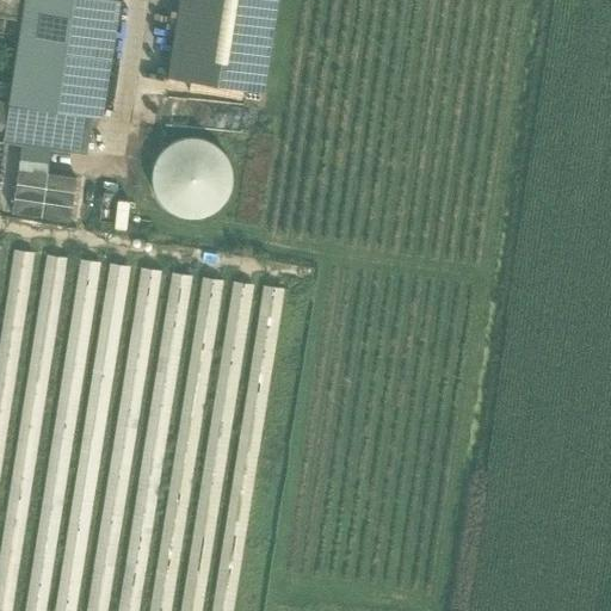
[(0,0),(0,10),(22,14),(23,0),(0,0)]
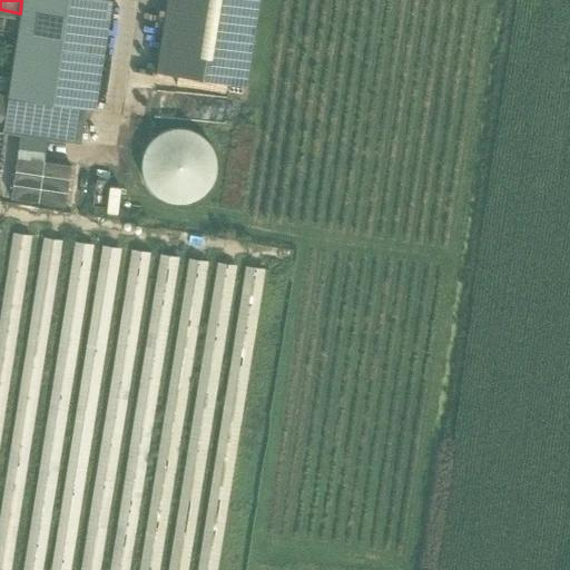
[(6,98),(8,98),(69,108),(92,111),(111,1),(101,0),(21,0),(20,13),(6,98)]
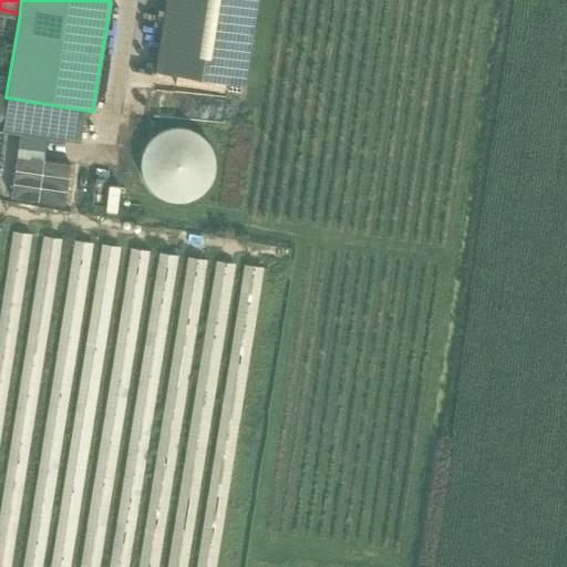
[(166,0),(156,70),(244,82),(255,0),(166,0)]
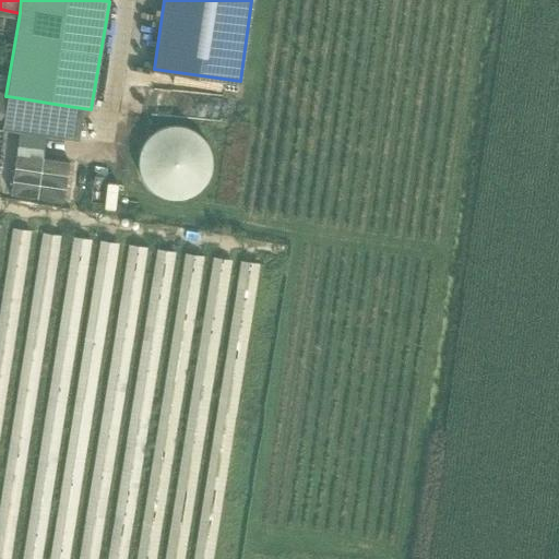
[(68,106),(8,96),(2,131),(63,140),(68,106)]
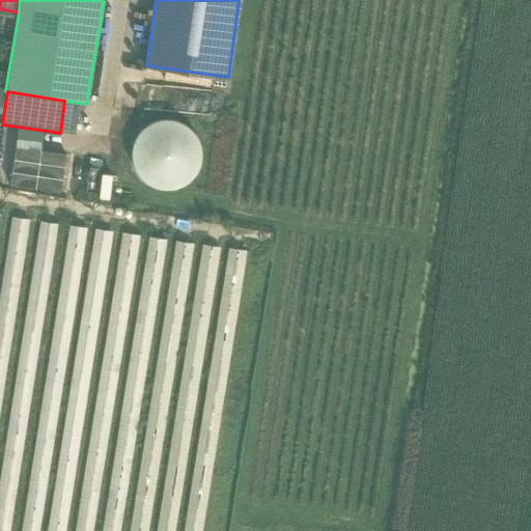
[(134,171),(140,180),(150,186),(161,189),(172,187),(183,182),(190,173),(194,163),(195,152),(192,141),(186,132),(175,126),(165,123),(156,123),(146,128),(138,134),(133,141),(130,150),(130,161),(134,171)]
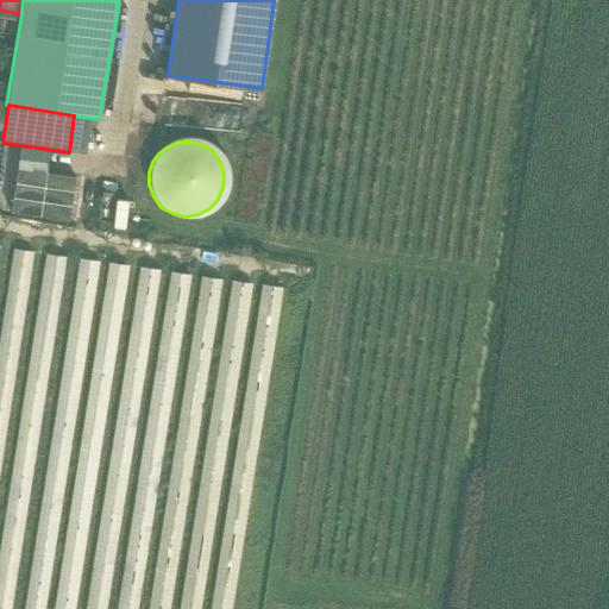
[(44,187),(46,174),(17,169),(16,183),(44,187)]
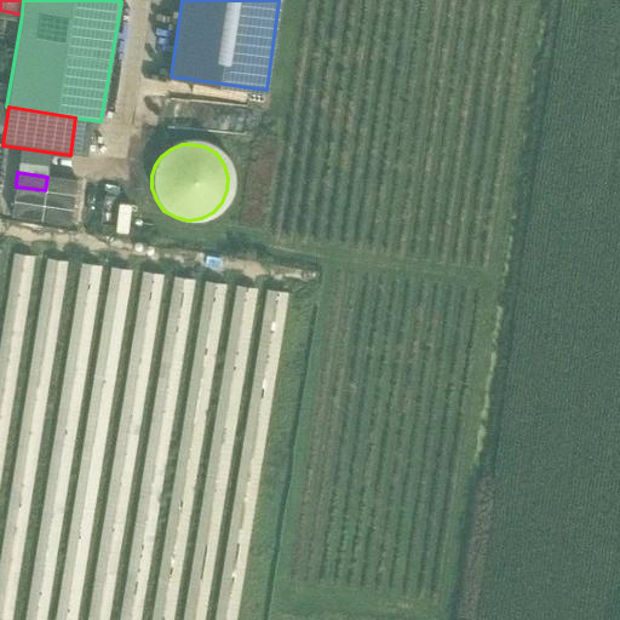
[(45,190),(74,195),(76,181),(47,177),(45,190)]
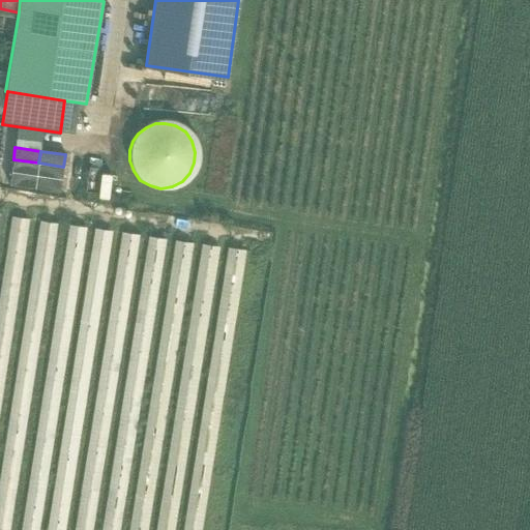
[(38,163),(13,159),(11,173),(36,176),(38,163)]
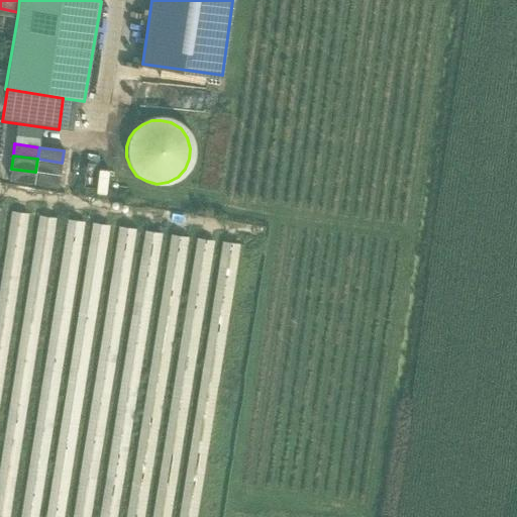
[(60,175),(62,163),(37,159),(35,172),(60,175)]
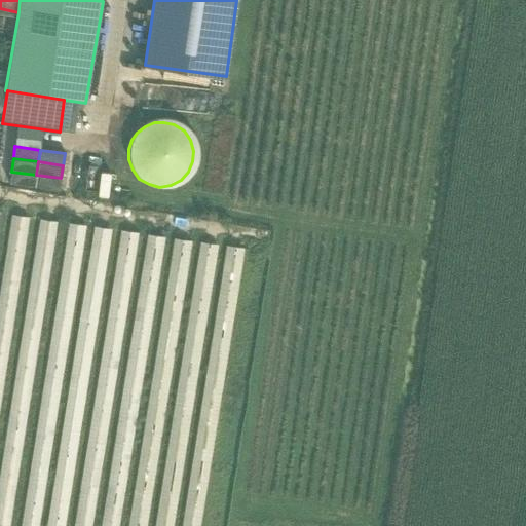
[(36,175),(11,172),(9,183),(34,187),(36,175)]
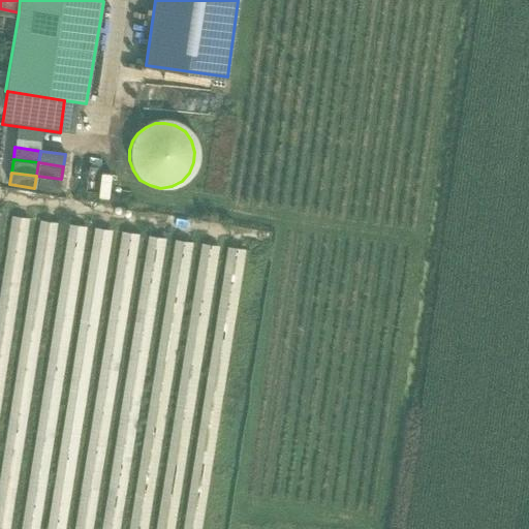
[(61,179),(36,176),(34,188),(60,191),(61,179)]
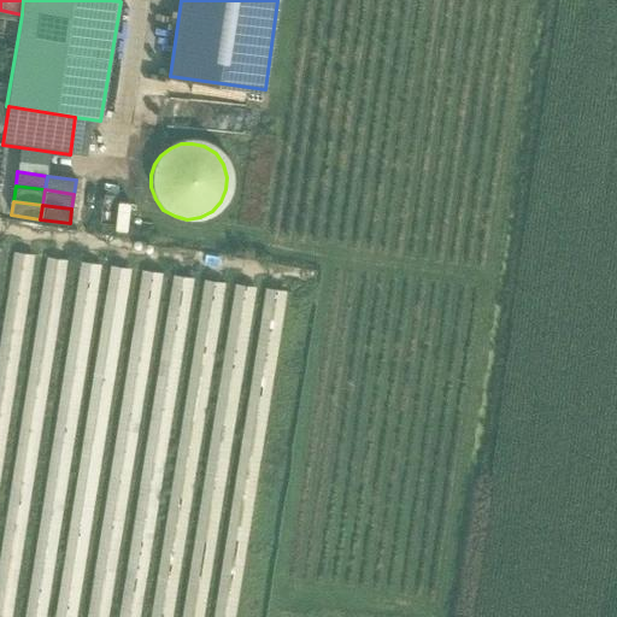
[(11,252),(4,299),(25,301),(33,254),(11,252)]
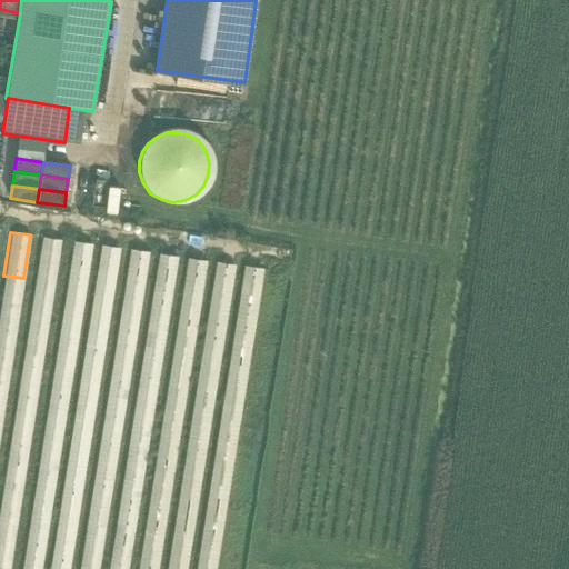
[(56,271),(60,240),(41,237),(37,269),(56,271)]
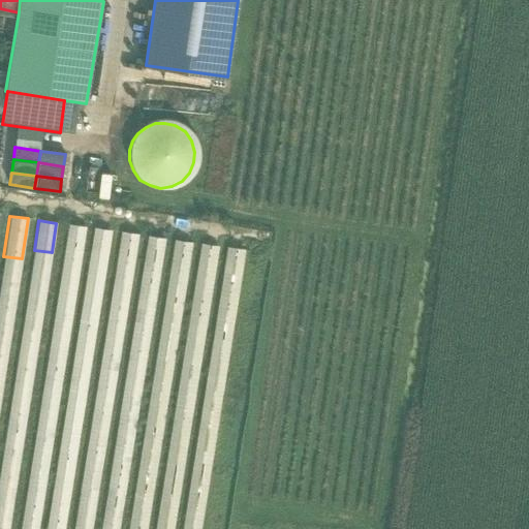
[(65,224),(61,280),(79,281),(83,225),(65,224)]
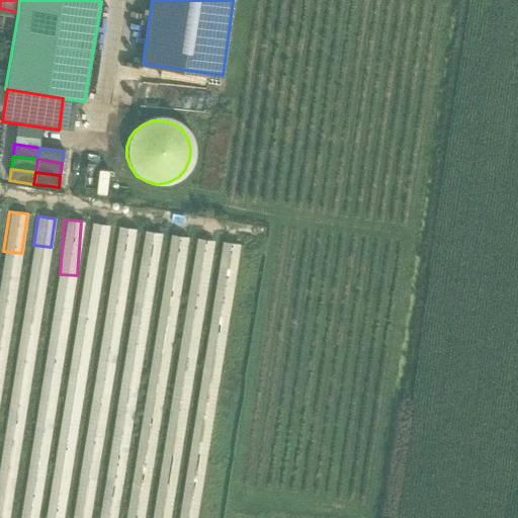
[(0,517),(166,517),(176,460),(103,449),(104,442),(86,459),(81,448),(79,461),(52,433),(53,432),(32,422),(27,453),(11,436),(0,439),(0,517)]
